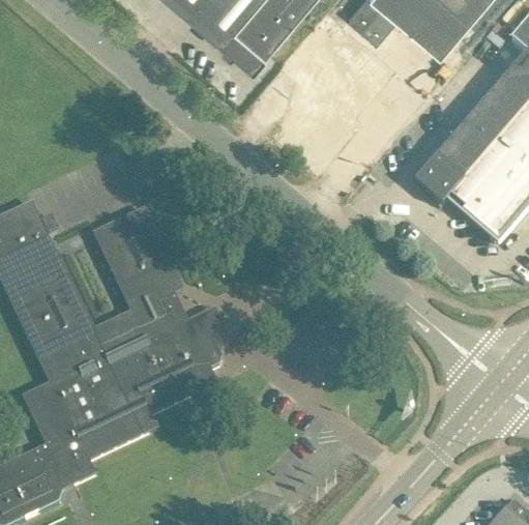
[(178,0),(224,38),(223,39),(230,46),(231,45),(253,62),(305,0),(178,0)]
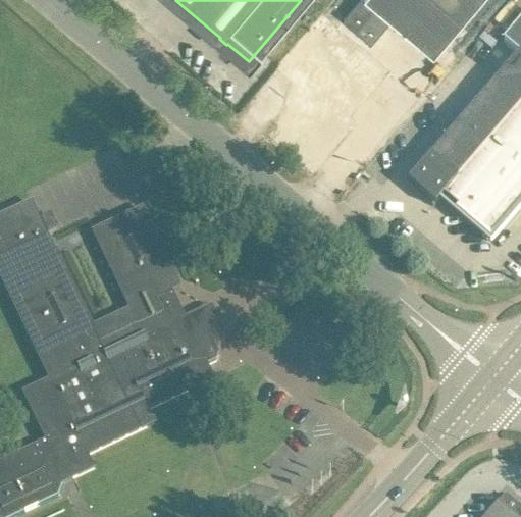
[(354,0),(343,14),(356,27),(370,38),(391,13),(432,48),(446,32),(472,0),(354,0)]
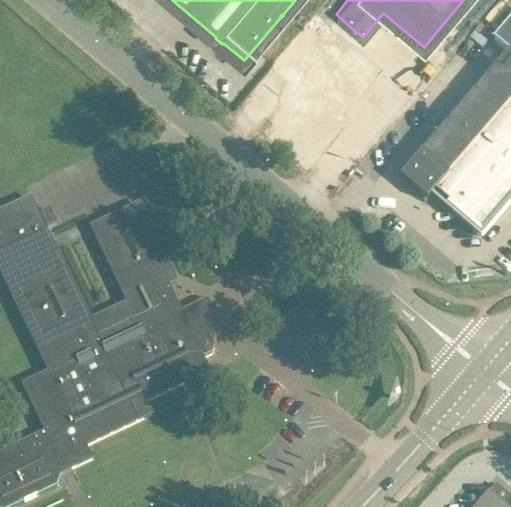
[(510,15),(493,37),(507,50),(510,52),(510,15)]
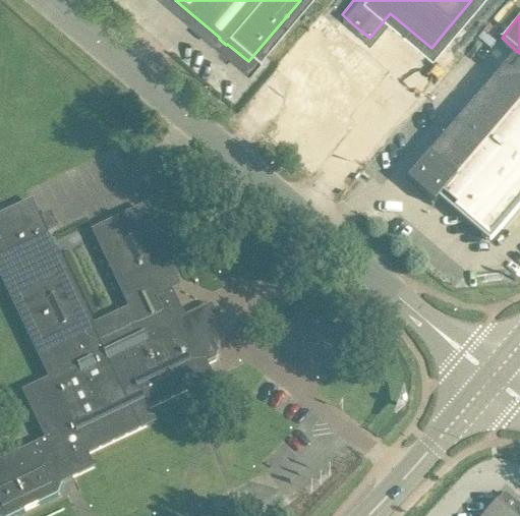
[(488,237),(519,199),(519,53),(516,51),(429,153),(428,153),(407,178),(434,202),(443,191),(457,204),(454,207),(488,237)]
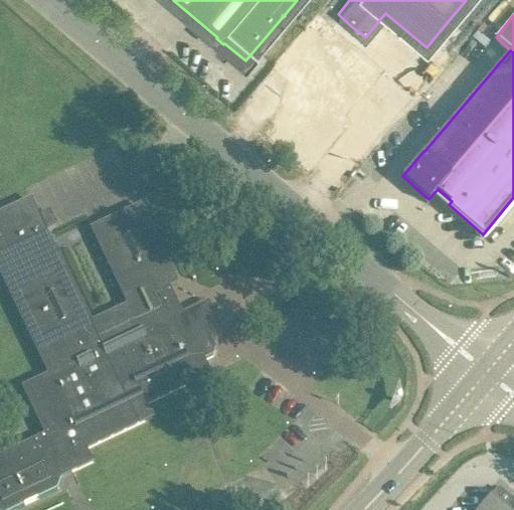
[(92,224),(100,242),(127,301),(93,318),(55,241),(53,242),(31,195),(0,210),(0,233),(1,236),(0,236),(0,272),(47,372),(21,384),(44,432),(0,453),(0,508),(2,509),(4,509),(56,485),(60,475),(59,474),(93,458),(86,445),(151,413),(145,400),(210,369),(204,356),(212,352),(214,345),(206,328),(199,325),(194,328),(188,317),(184,315),(170,287),(169,276),(166,270),(170,269),(138,202),(92,224)]
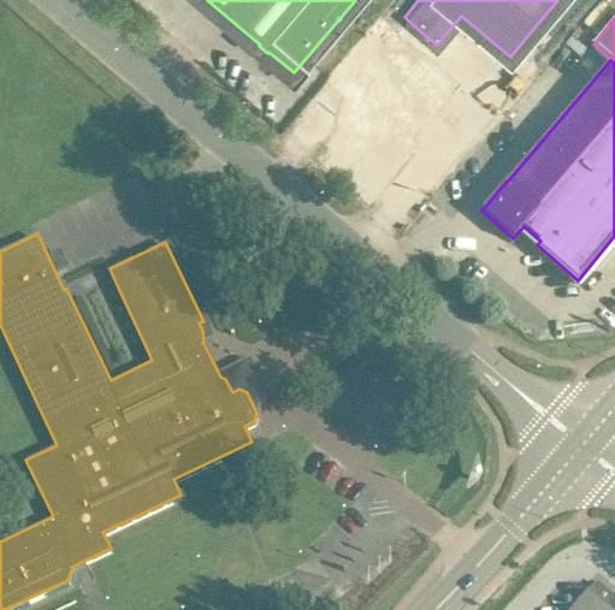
[(609,609),(586,590),(569,609),(609,609)]
